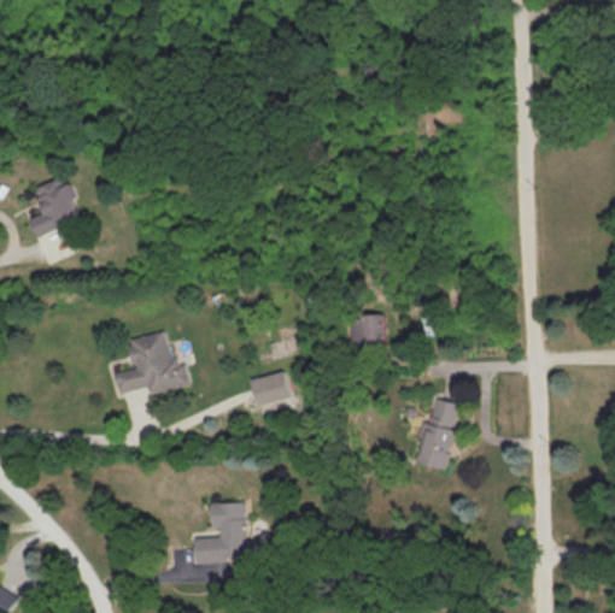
[(35,189),(45,214),(30,219),(37,237),(82,220),(66,177),(35,189)]
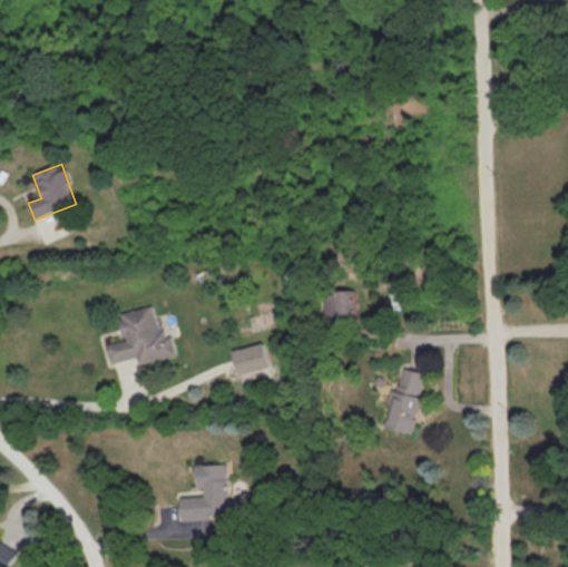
[(355,320),(355,292),(334,292),(335,297),(323,297),(324,321),(355,320)]
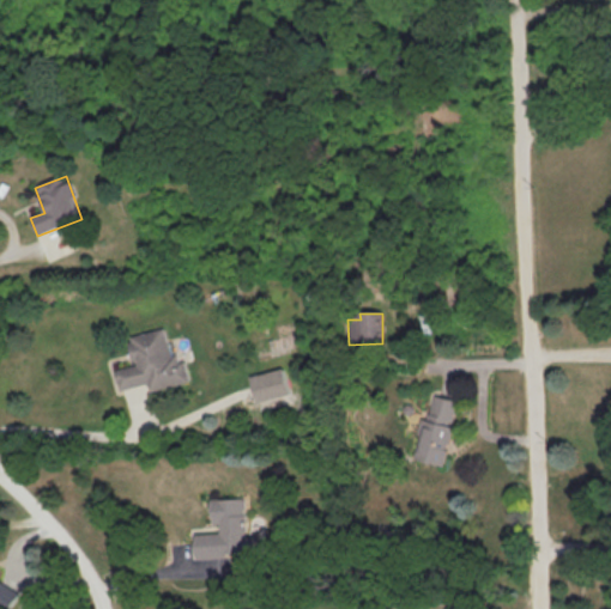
[(119,393),(147,385),(150,393),(189,384),(185,363),(174,364),(167,329),(127,338),(134,367),(114,372),(119,393)]
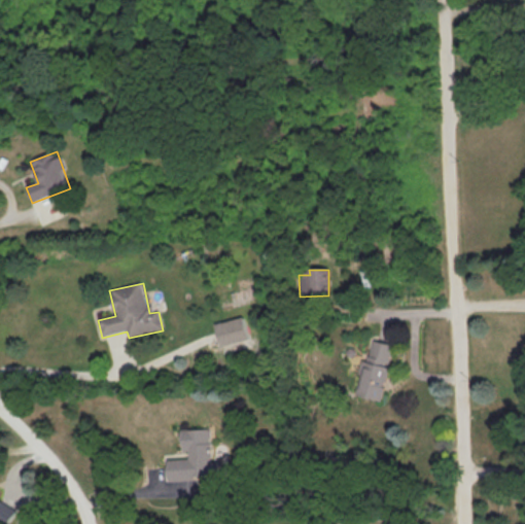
[(219,348),(248,342),(243,319),(215,324),(219,348)]
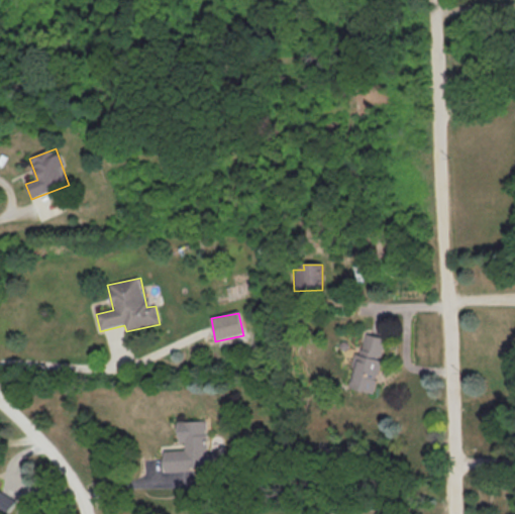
[(347,389),(373,394),(385,339),(364,334),(359,355),(353,354),(347,389)]
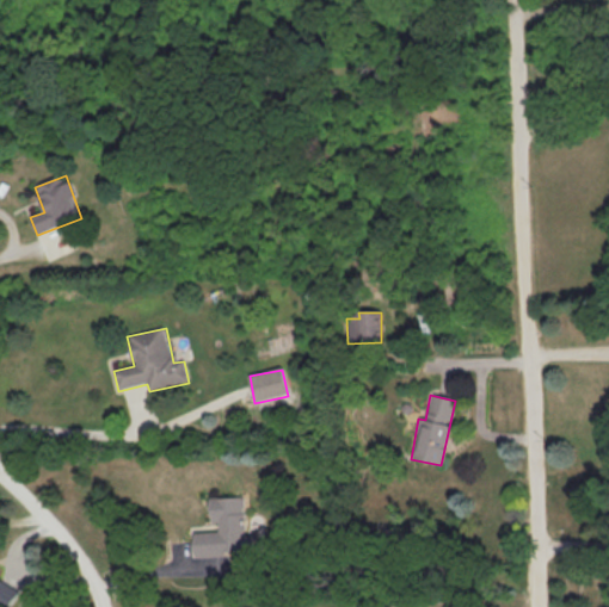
[(192,557),(248,556),(247,533),(243,533),(243,499),(210,499),(211,533),(191,533),(192,557)]
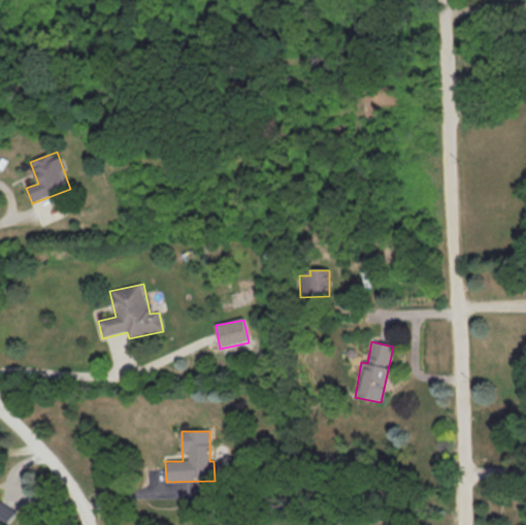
[(6,524),(14,514),(0,503),(0,524),(6,524)]
